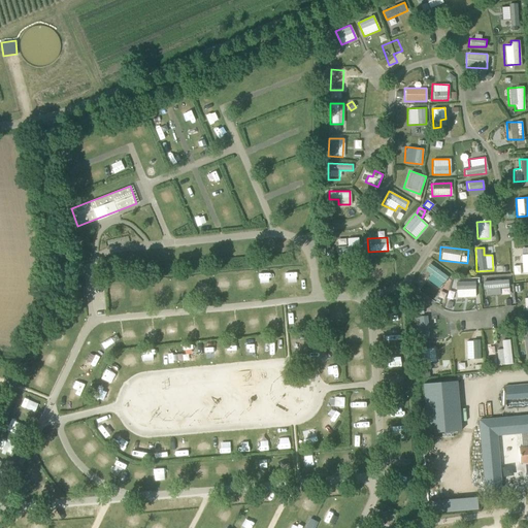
[(513,266),(513,274),(527,272),(527,254),(520,255),(520,265),(513,266)]
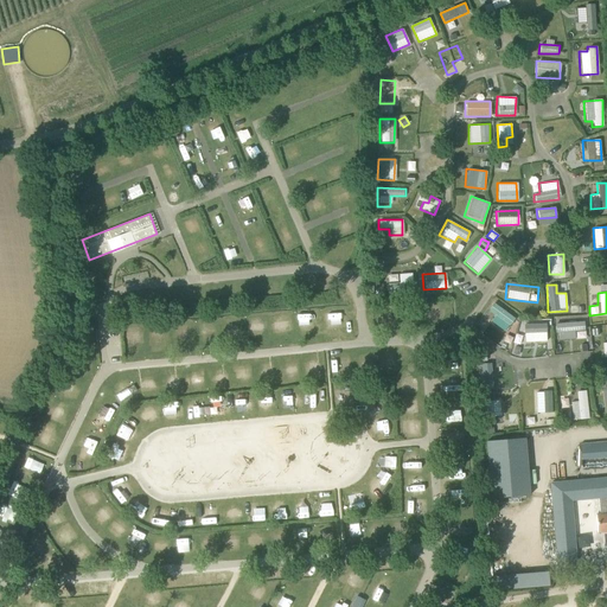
[(503,332),(513,319),(493,301),(486,310),(493,315),(490,320),(503,332)]
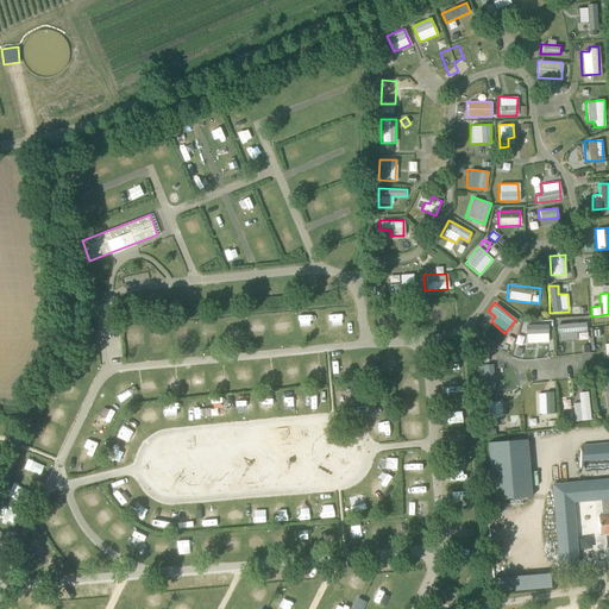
[(431,319),(444,319),(443,306),(429,306),(431,319)]
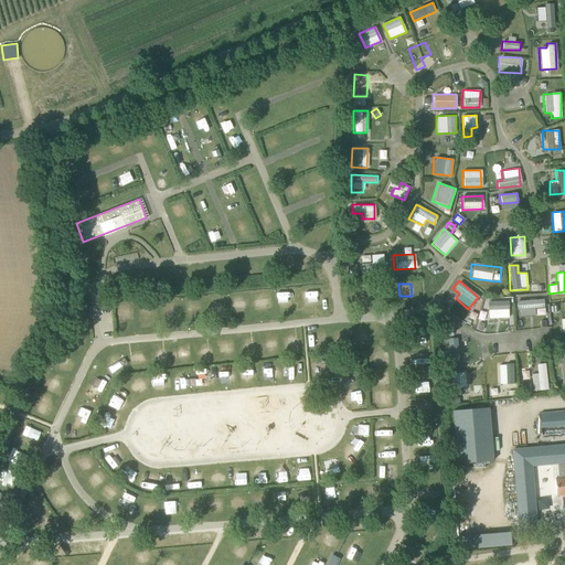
[(315,287),(300,287),(300,299),(315,298),(315,287)]
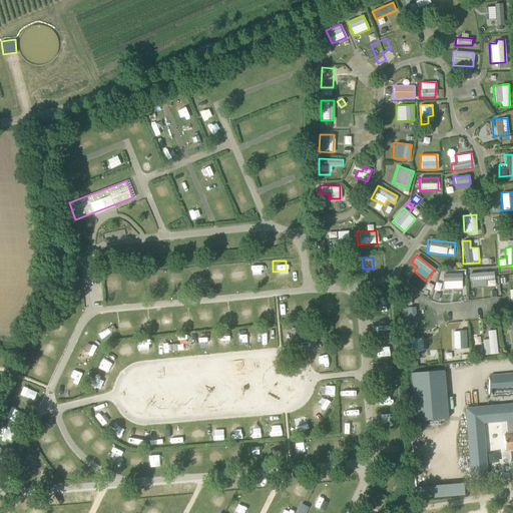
[(319,262),(319,271),(332,271),(331,262),(319,262)]
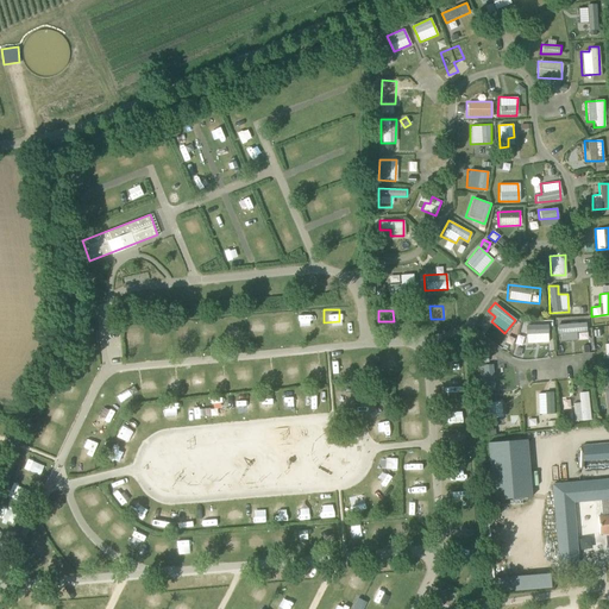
[(309,313),(296,314),(297,327),(309,326),(309,313)]
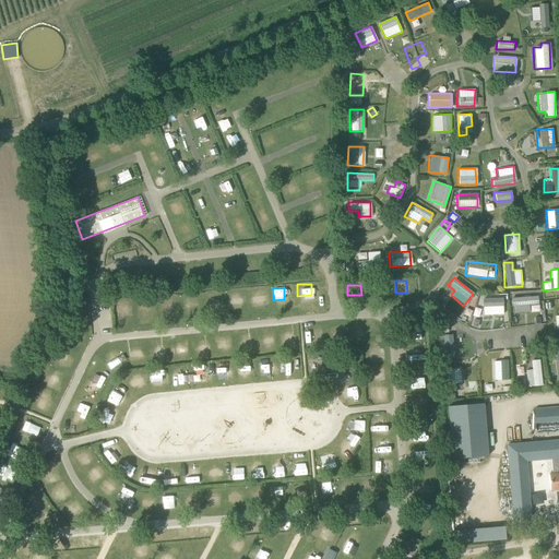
[(265,302),(264,290),(252,290),(253,302),(265,302)]
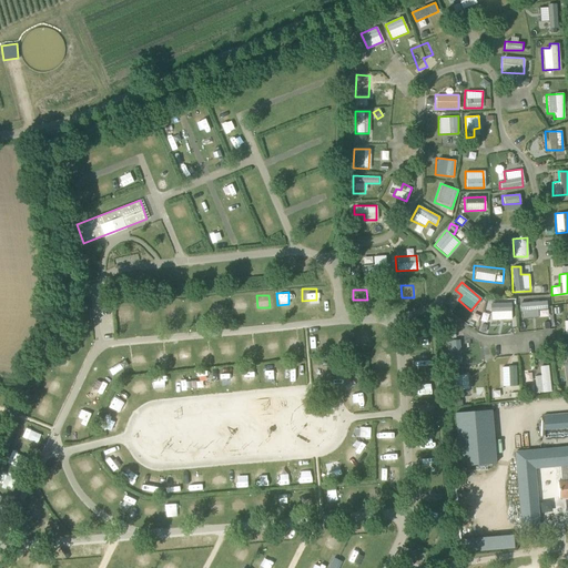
[(231,298),(232,310),(239,310),(239,303),(244,303),(243,297),(231,298)]
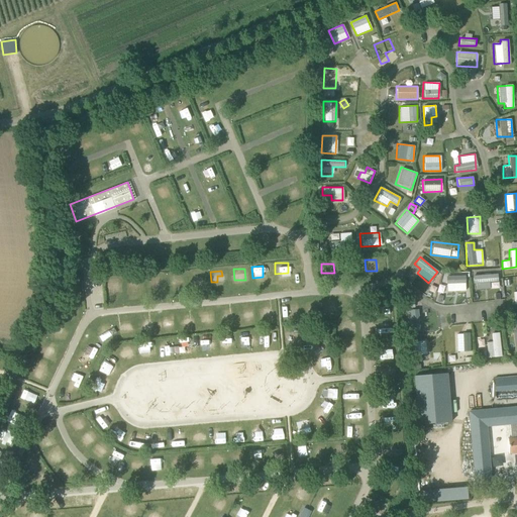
[(189,273),(189,288),(204,288),(204,278),(201,278),(201,273),(189,273)]
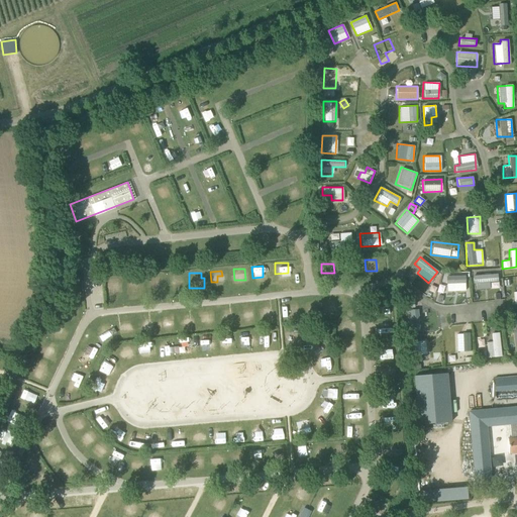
[(170,275),(170,287),(183,286),(182,274),(170,275)]
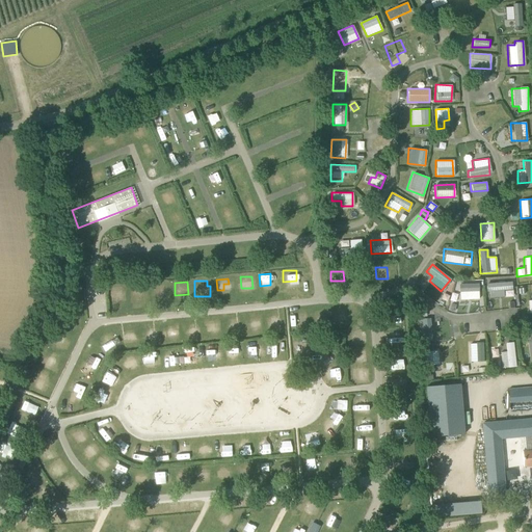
[(512,296),(511,282),(486,284),(487,297),(512,296)]
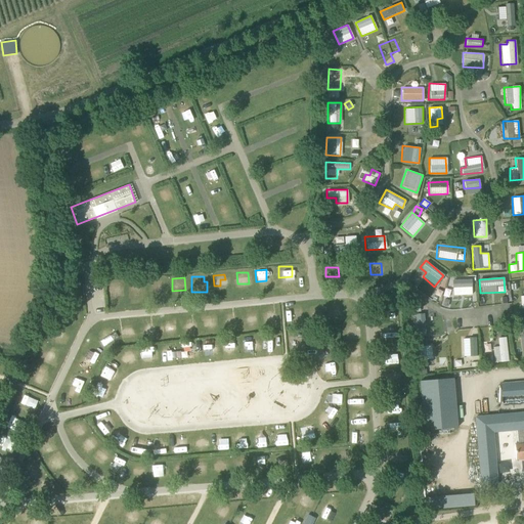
[(451,279),(451,295),(472,295),(471,278),(451,279)]
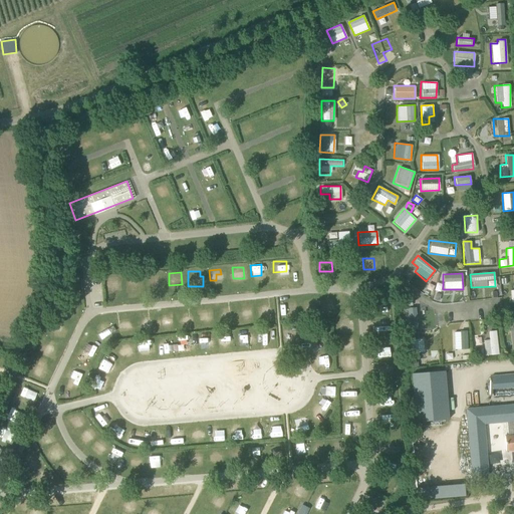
[(117,276),(106,277),(107,290),(118,290),(117,276)]
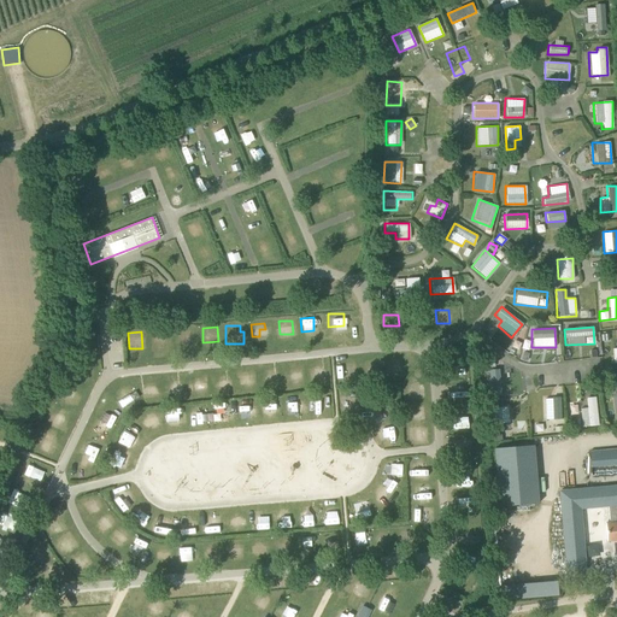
[(166,350),(165,333),(153,333),(153,350),(166,350)]
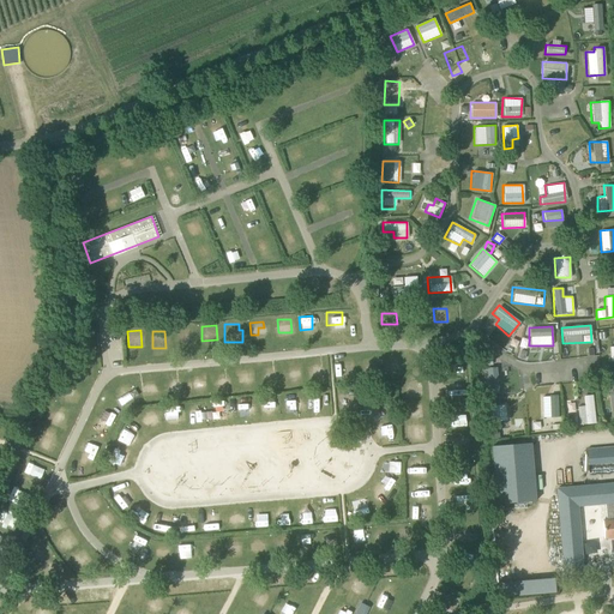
[(84,378),(89,367),(73,361),(70,372),(84,378)]
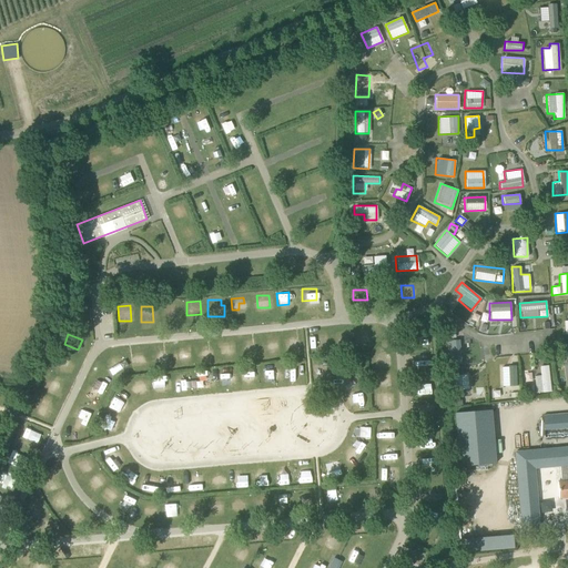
[(337,352),(350,351),(348,336),(337,336),(337,352)]
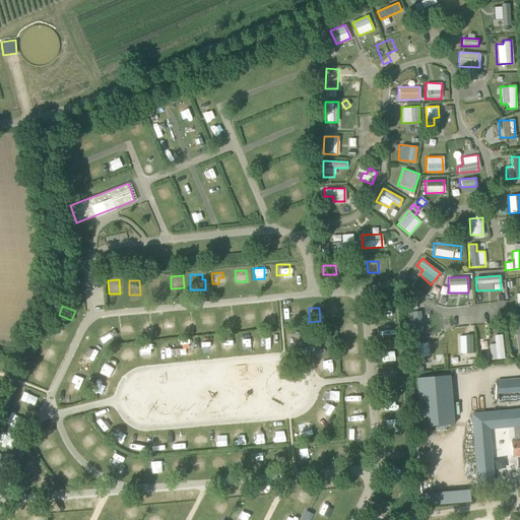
[(298,310),(284,311),(284,321),(298,321),(298,310)]
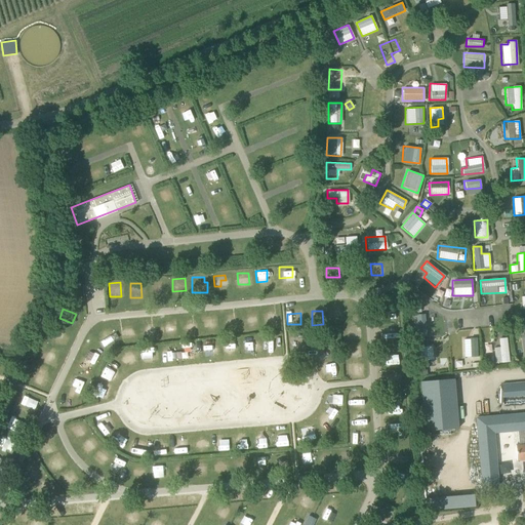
[(414,315),(415,336),(430,335),(430,315),(414,315)]
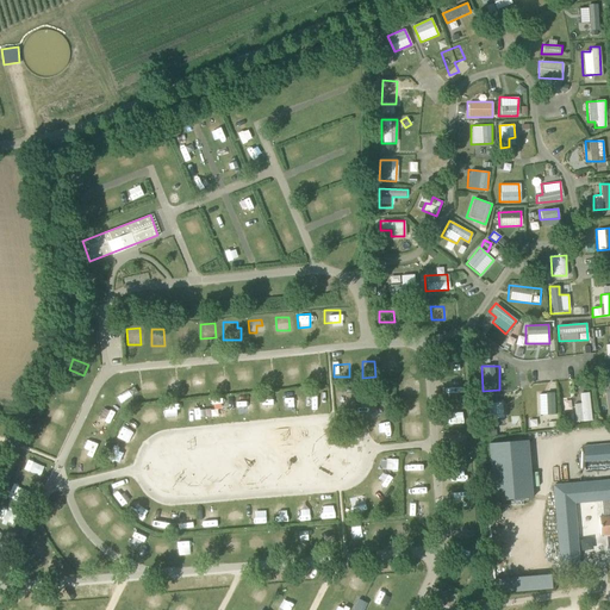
[(248,374),(238,374),(238,386),(248,386),(248,374)]
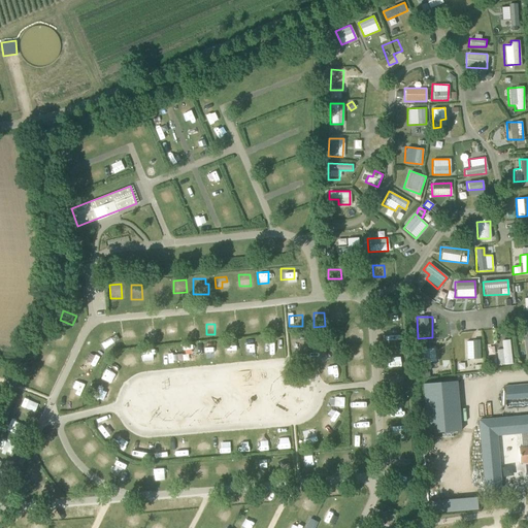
[(199,326),(188,326),(188,336),(200,336),(199,326)]
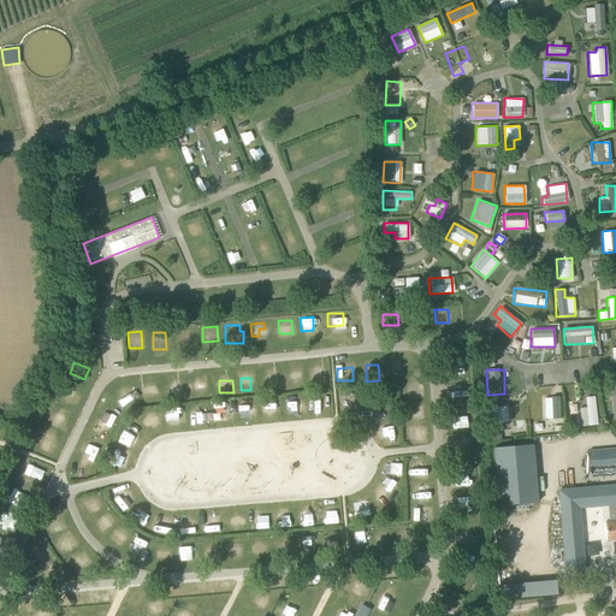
[(205,383),(193,383),(193,395),(205,395),(205,383)]
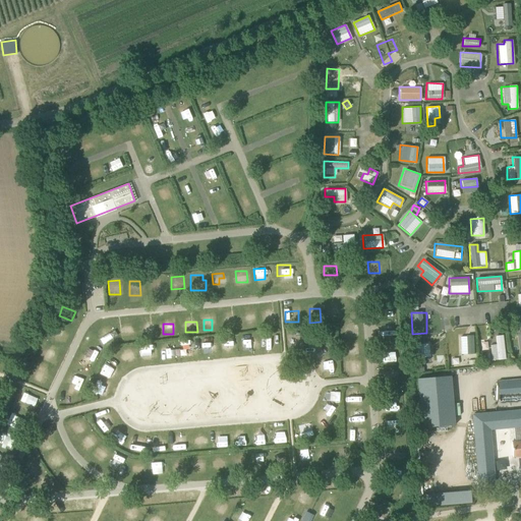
[(352,325),(343,326),(343,336),(353,335),(352,325)]
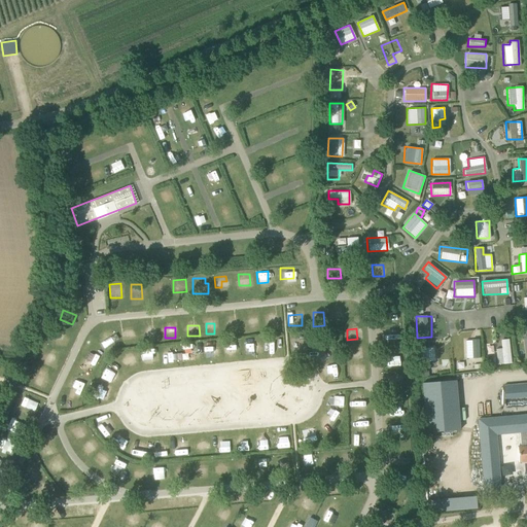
[(104,348),(115,343),(109,330),(99,336),(104,348)]
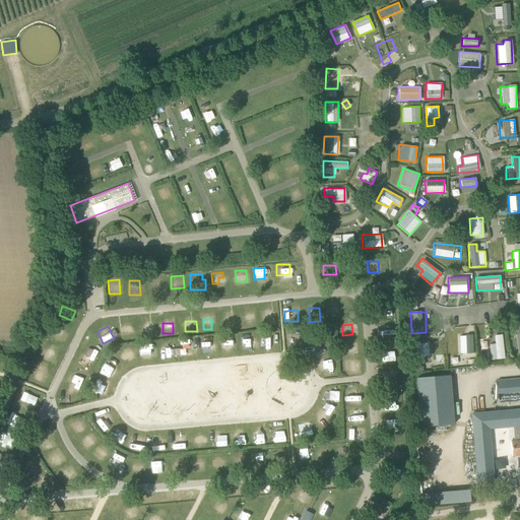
[(142,326),(143,336),(154,336),(154,326),(142,326)]
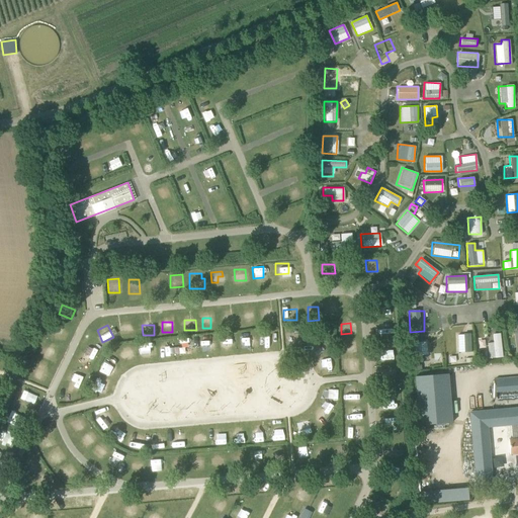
[(63,341),(67,332),(53,327),(49,336),(63,341)]
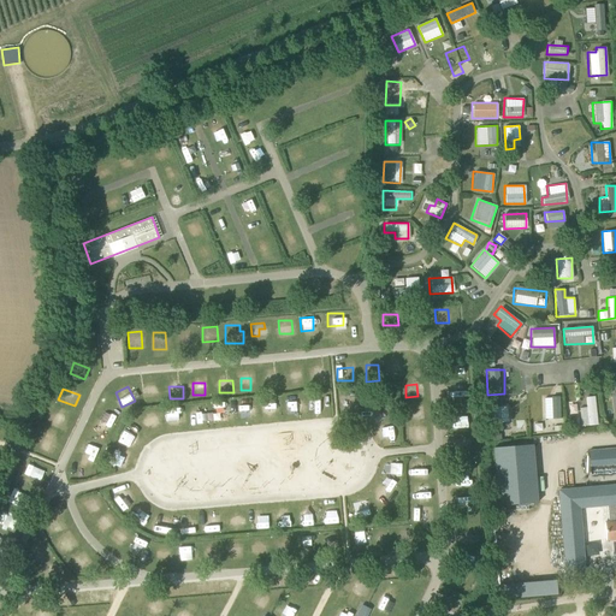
[(323,404),(323,392),(309,394),(309,406),(323,404)]
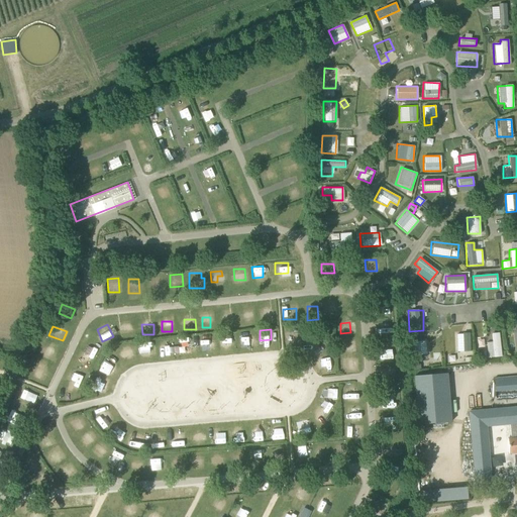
[(241,331),(241,342),(253,341),(253,330),(241,331)]
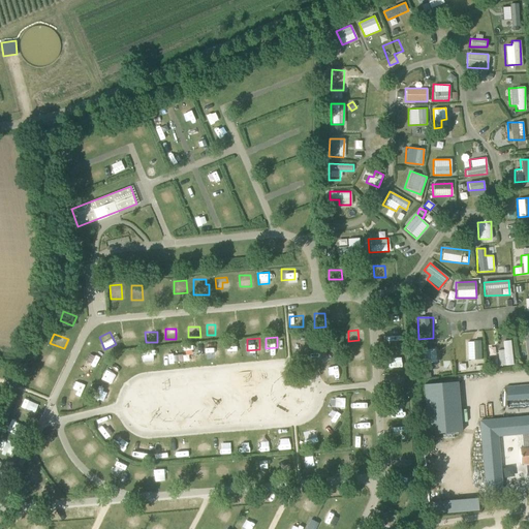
[(466,341),(467,360),(481,359),(480,340),(466,341)]
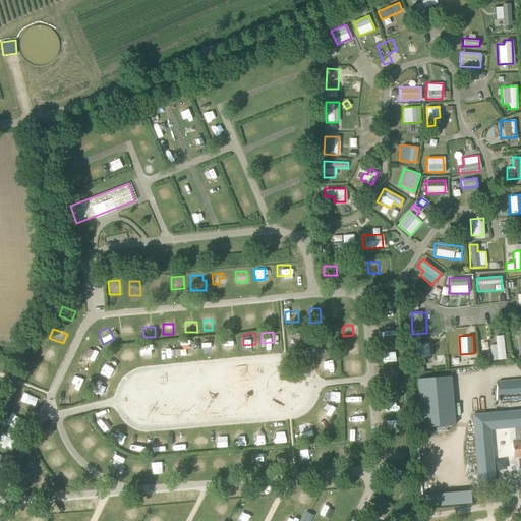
[(489,360),(504,359),(503,335),(494,335),(494,342),(480,342),(480,350),(489,350),(489,360)]
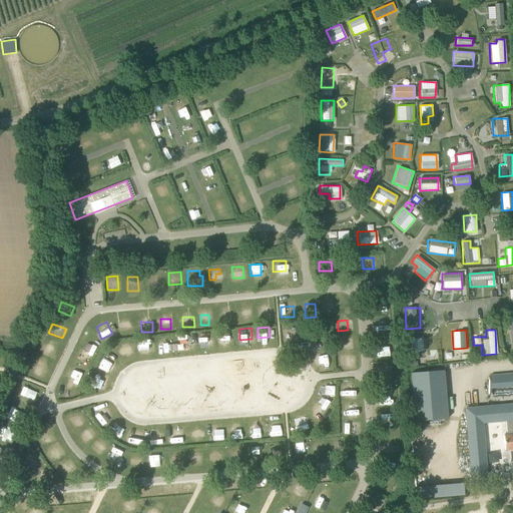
[(217,331),(217,342),(229,342),(229,332),(217,331)]
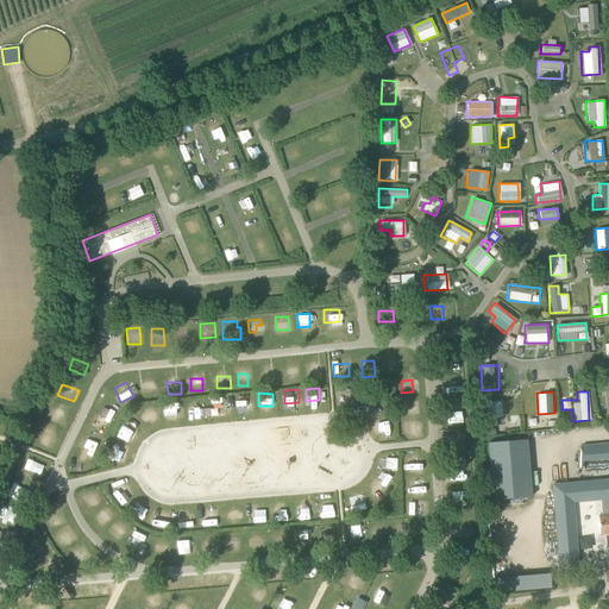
[(238,415),(249,414),(249,395),(237,395),(238,415)]
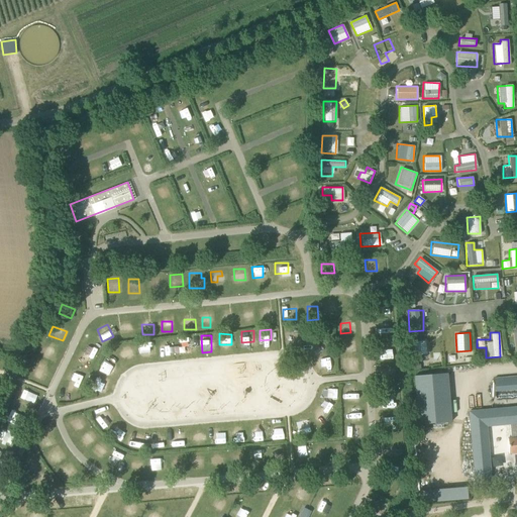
[(180,339),(181,349),(191,349),(190,338),(180,339)]
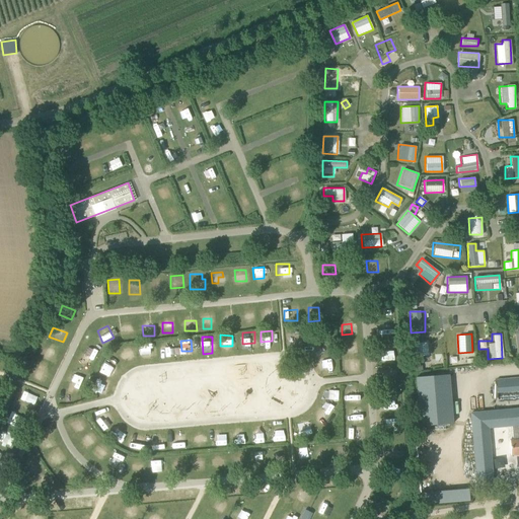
[(309,340),(305,348),(315,352),(318,343),(309,340)]
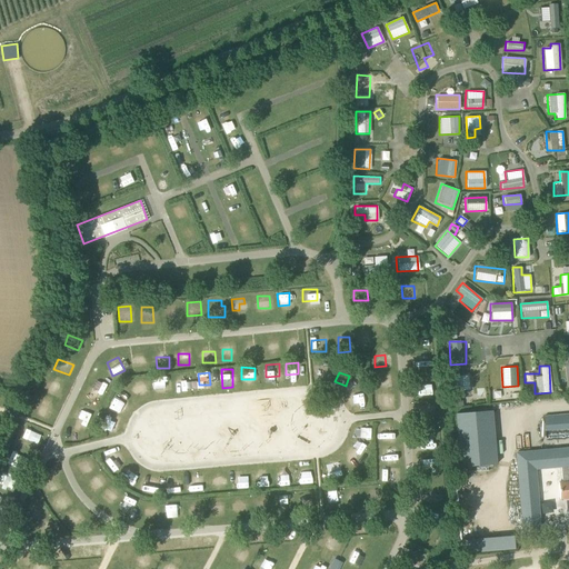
[(456,398),(462,398),(462,389),(469,389),(468,375),(455,376),(456,398)]
